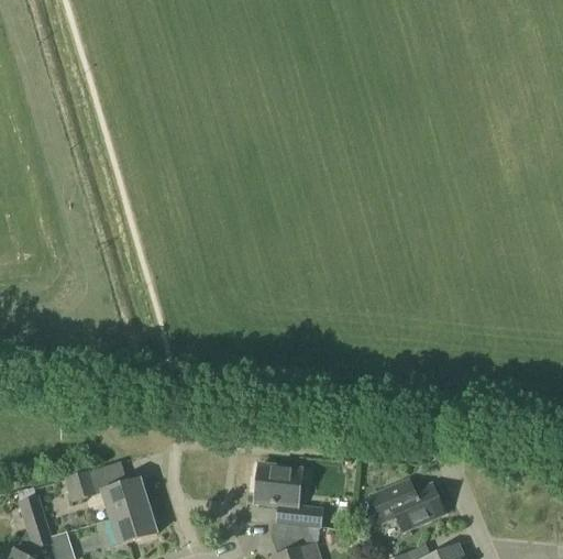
[(323,506),(298,504),(298,503),(300,488),(302,468),(258,463),(254,502),(277,505),(275,523),(319,527),(321,528),(323,506)]
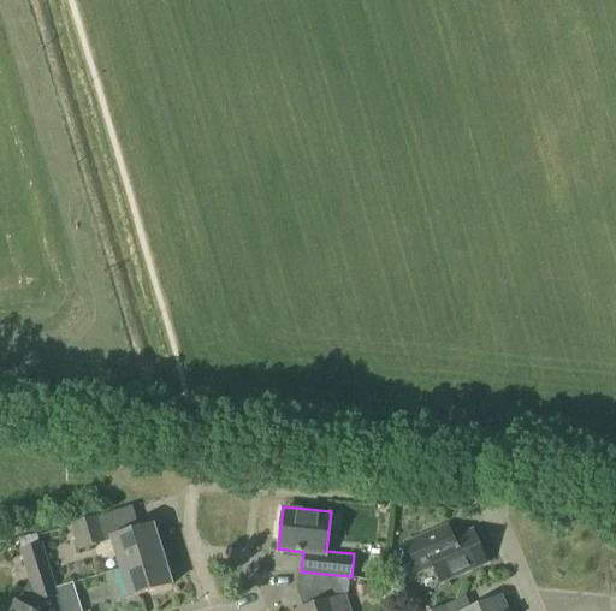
[(78,547),(107,539),(99,512),(70,521),(78,547)]
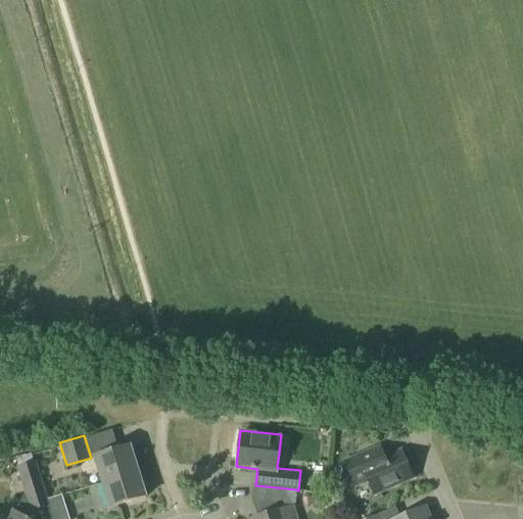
[(102,480),(137,469),(130,444),(95,455),(102,480)]
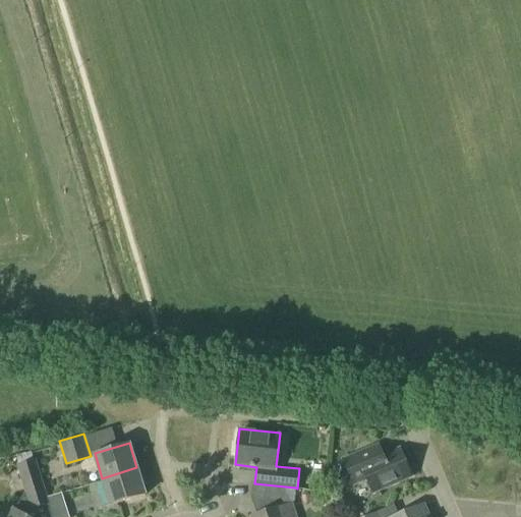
[(375,458),(369,444),(341,457),(353,484),(367,478),(372,490),(410,473),(400,448),(375,458)]
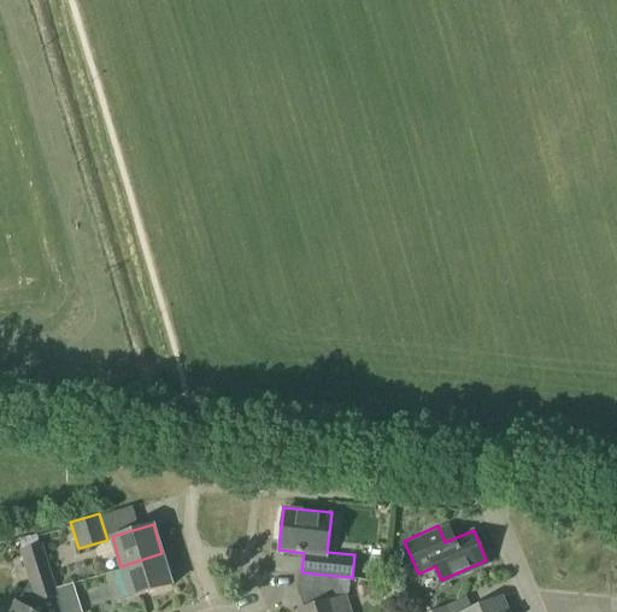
[(54,587),(56,586),(42,541),(19,548),(29,580),(16,601),(7,611),(34,611),(29,610),(35,599),(36,601),(56,595),(57,595),(54,587)]
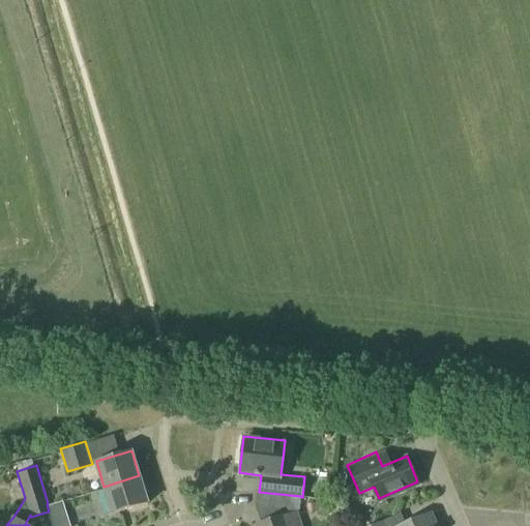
[(112,512),(147,501),(139,475),(104,487),(112,512)]
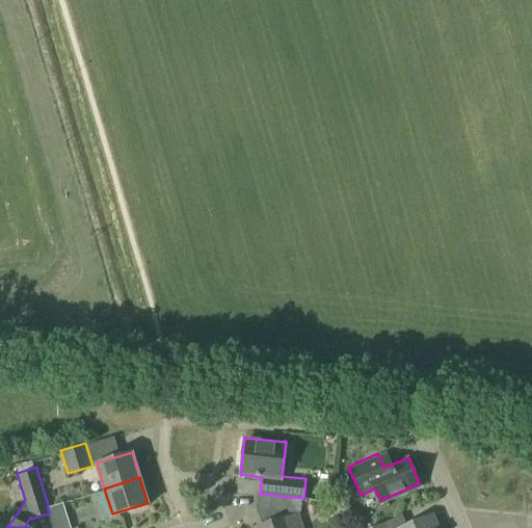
[(301,498),(260,494),(258,493),(256,508),(263,508),(267,522),(258,525),(258,527),(299,527),(295,511),(300,510),(301,501),(301,498)]
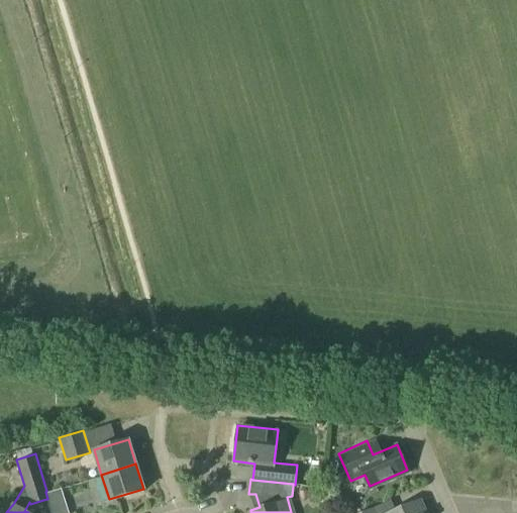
[(326,504),(339,500),(334,484),(321,487),(326,504)]
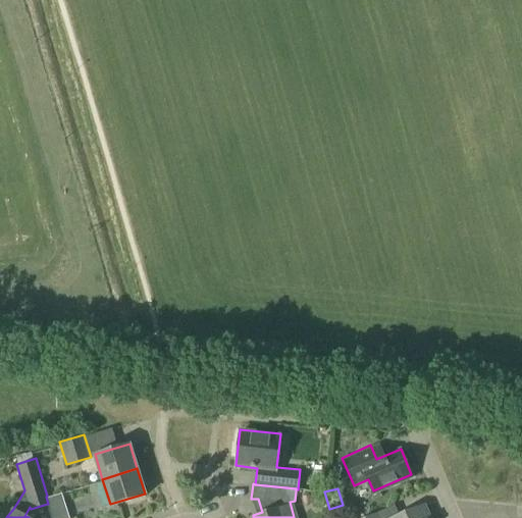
[(48,504),(47,504),(51,517),(69,517),(61,491),(47,496),(46,497),(48,504)]
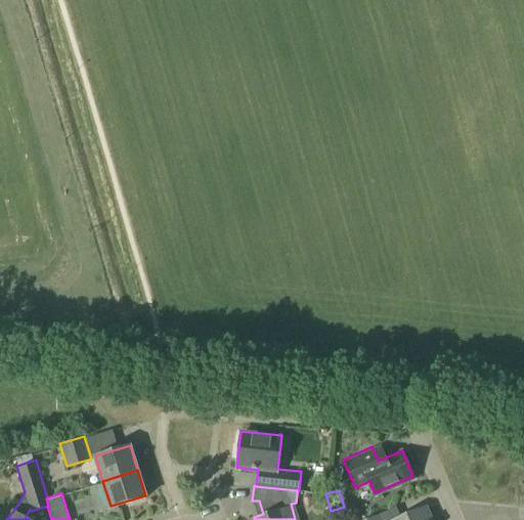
[(309,494),(302,496),(305,505),(312,504),(309,494)]
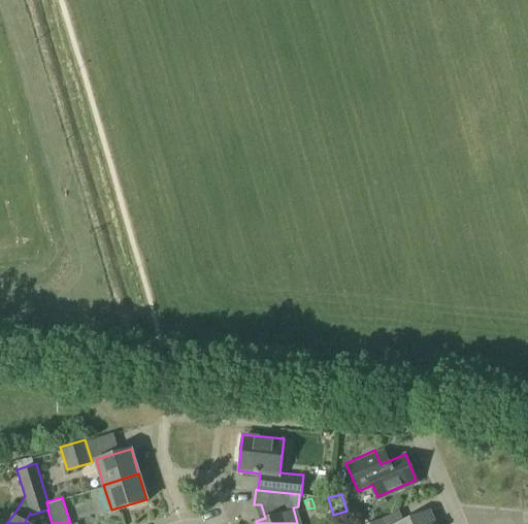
[(404,521),(399,510),(364,523),(434,523),(429,511),(404,521)]
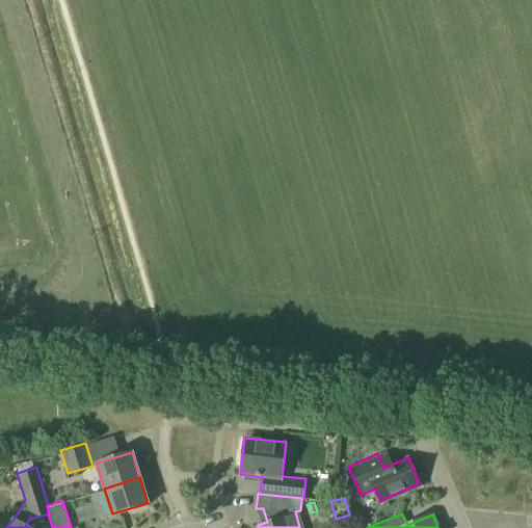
All buildings are outlined.
